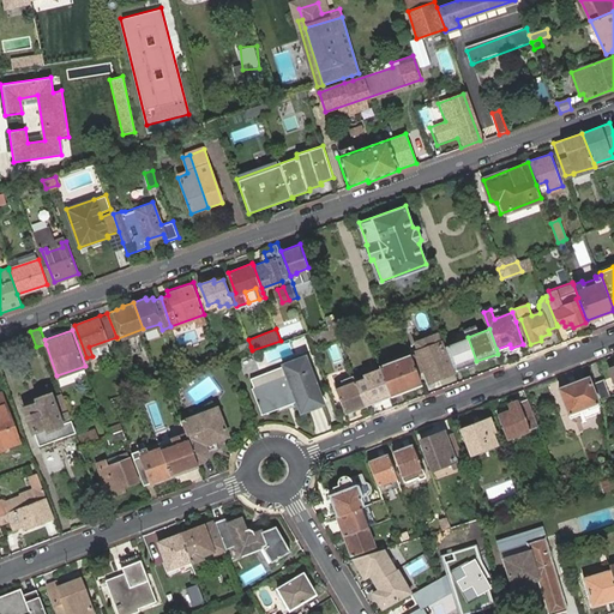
[(423,348),(413,351),(419,368),(423,367),(428,379),(451,371),(441,341),(440,341),(438,333),(421,339),(423,348)]
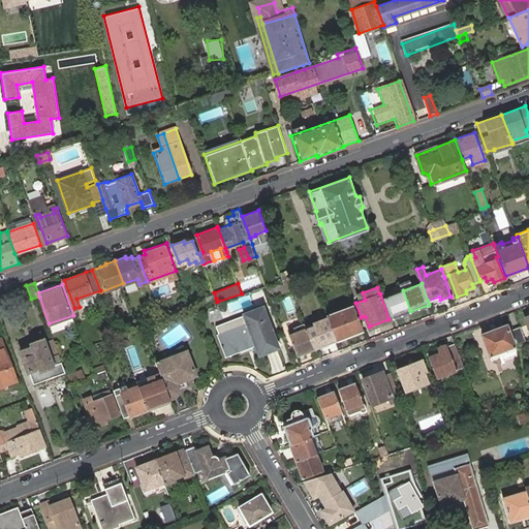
[(410,311),(403,290),(384,297),(392,317),(410,311)]
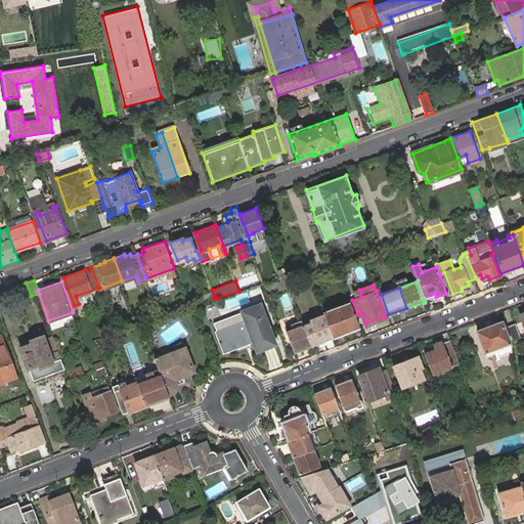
[(203,294),(205,299),(214,296),(212,290),(203,294)]
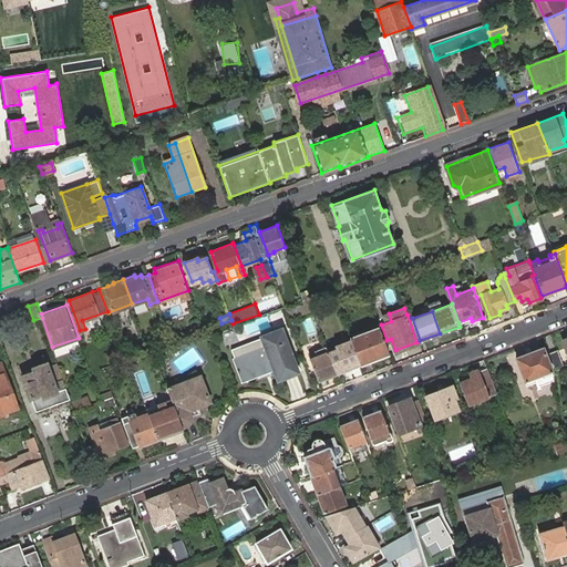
[(379,317),(381,325),(391,321),(389,313),(379,317)]
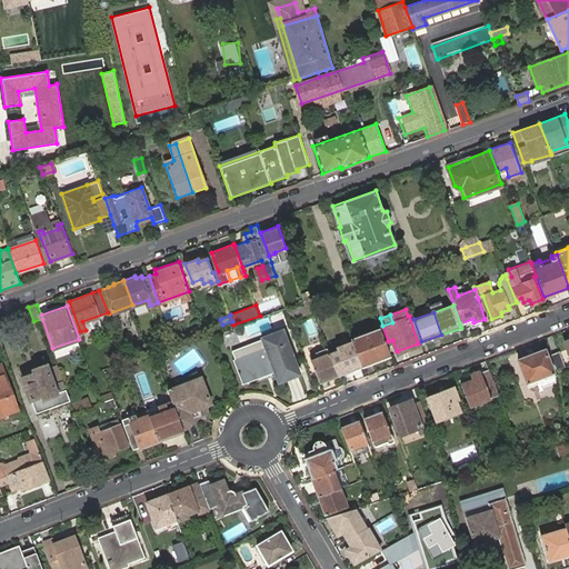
[(390,355),(381,328),(371,331),(370,329),(363,331),(363,333),(352,338),(353,341),(362,366),(390,355)]
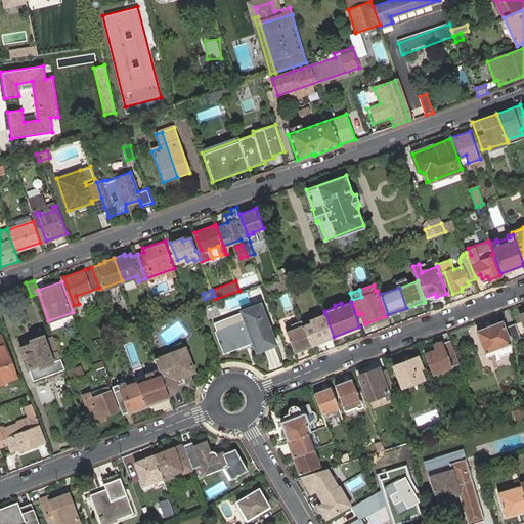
[(261,304),(243,311),(246,321),(218,332),(225,351),(235,347),(234,345),(253,339),(256,349),(274,343),(261,304)]
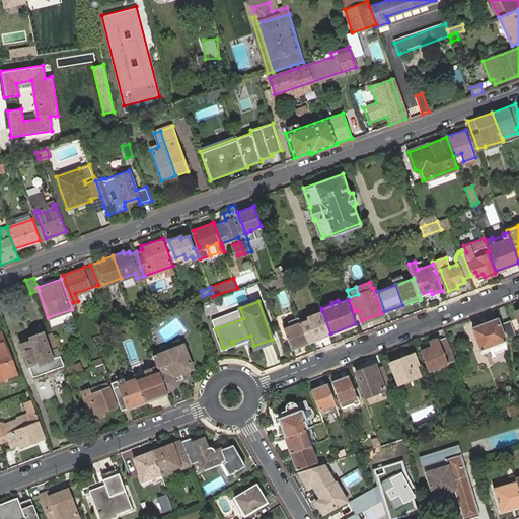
[(301,321),(308,341),(330,334),(322,311),(309,315),(310,318),(301,321)]
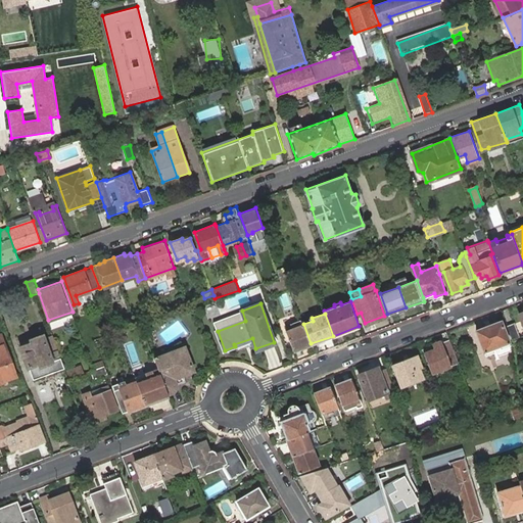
[(150,318),(142,321),(144,327),(152,324),(150,318)]
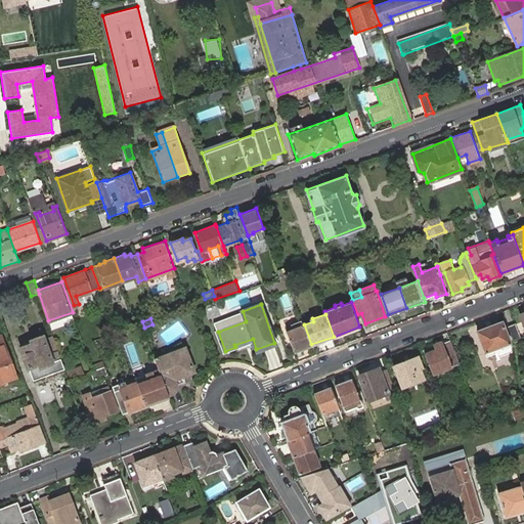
[(503,321),(478,331),(485,351),(501,346),(503,348),(511,345),(503,321)]
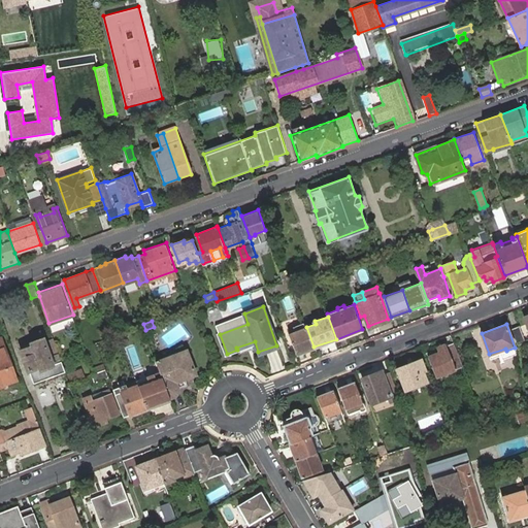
[(111,325),(100,328),(103,335),(113,332),(111,325)]
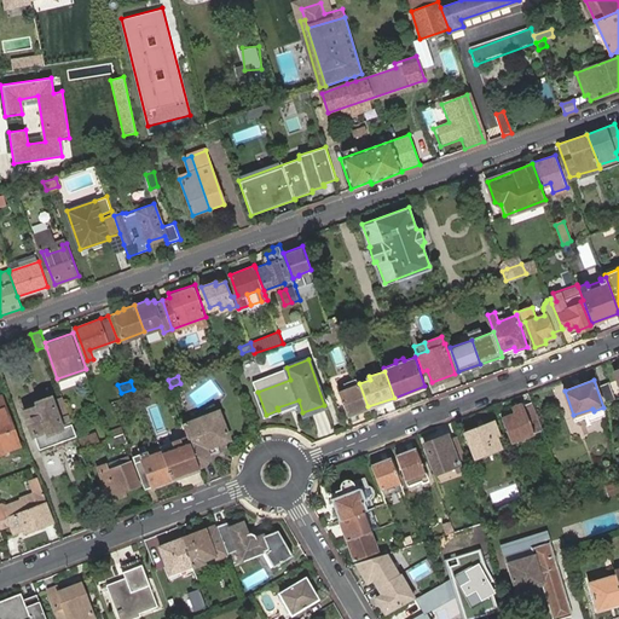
[(609,381),(600,385),(606,401),(615,398),(609,381)]
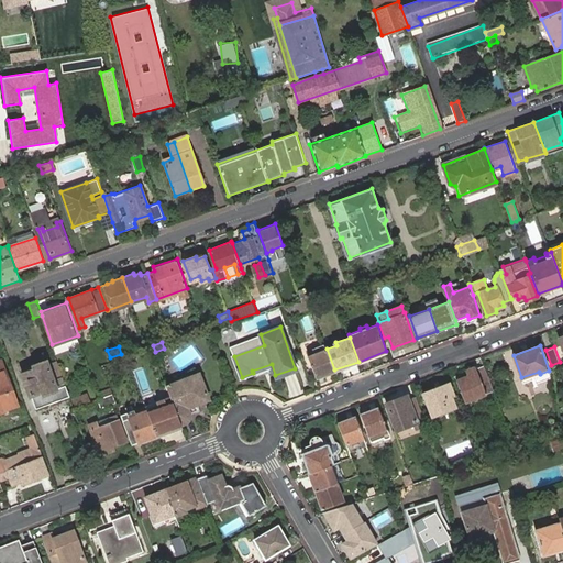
[(327,349),(309,354),(317,376),(334,370),(327,349)]
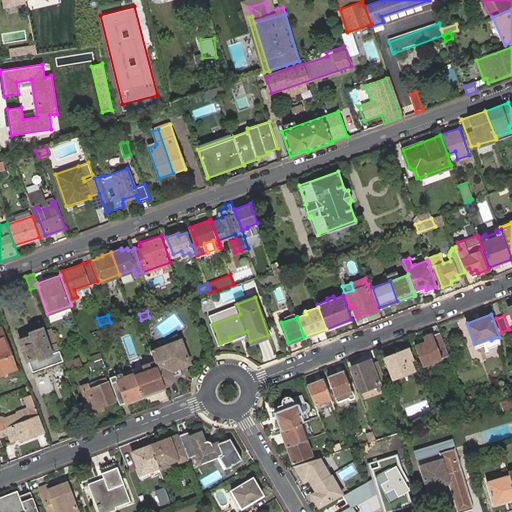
[(2,327),(0,327),(0,374),(5,372),(0,358),(12,355),(2,327)]
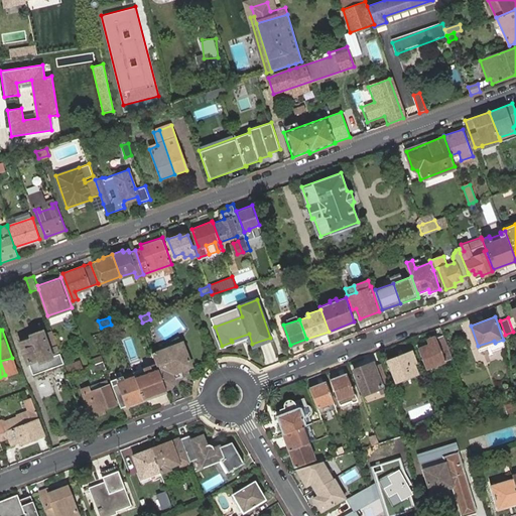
[(29,364),(33,374),(65,362),(53,331),(43,334),(42,331),(30,335),(30,338),(21,342),(28,361),(37,358),(38,360),(29,364)]
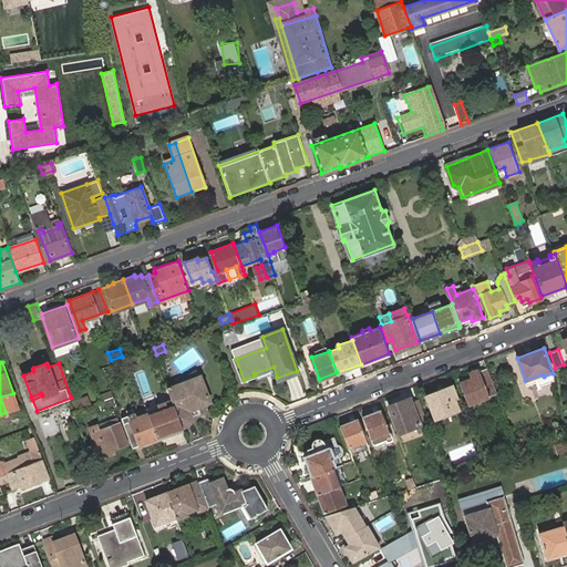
[(498,392),(487,367),(481,370),(480,369),(470,372),(472,378),(461,382),(468,403),(498,392)]
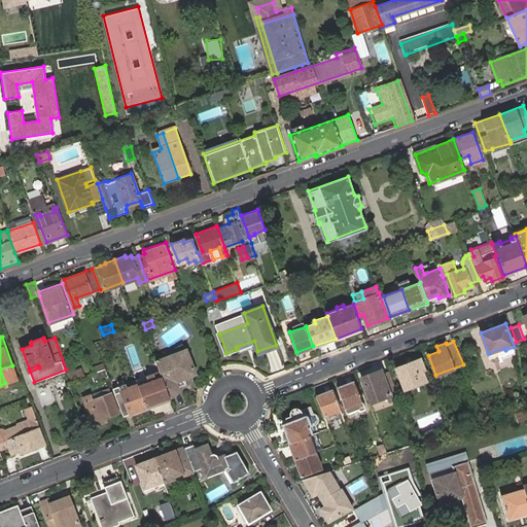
[(155,359),(160,370),(170,396),(173,395),(175,394),(176,392),(177,390),(177,389),(178,387),(176,380),(195,373),(186,348),(155,359)]
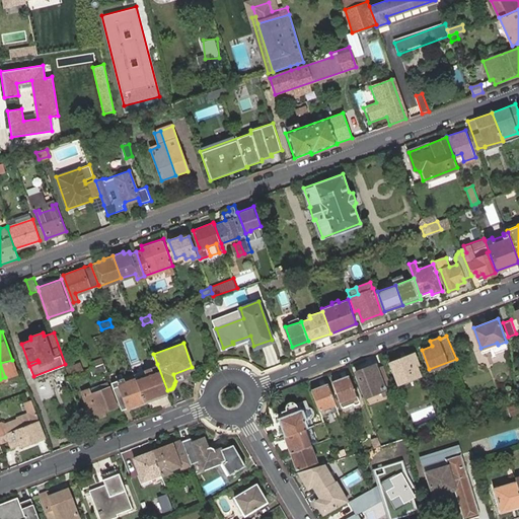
[(414,353),(391,362),(399,382),(420,374),(417,364),(418,363),(414,353)]
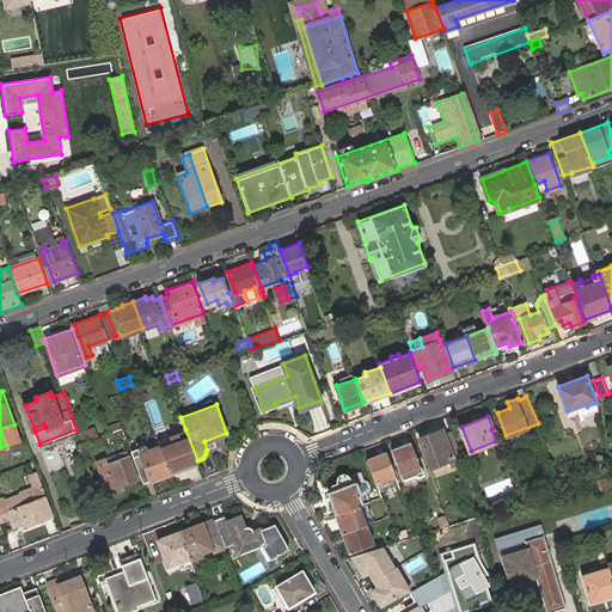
[(19,440),(14,424),(0,428),(6,445),(19,440)]
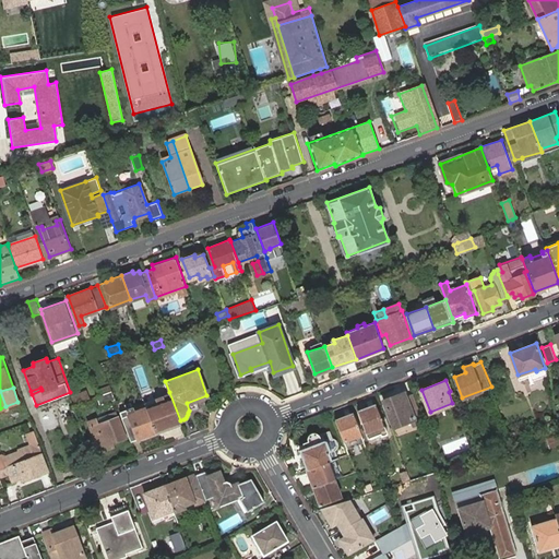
[(74,395),(76,403),(92,397),(88,390),(74,395)]
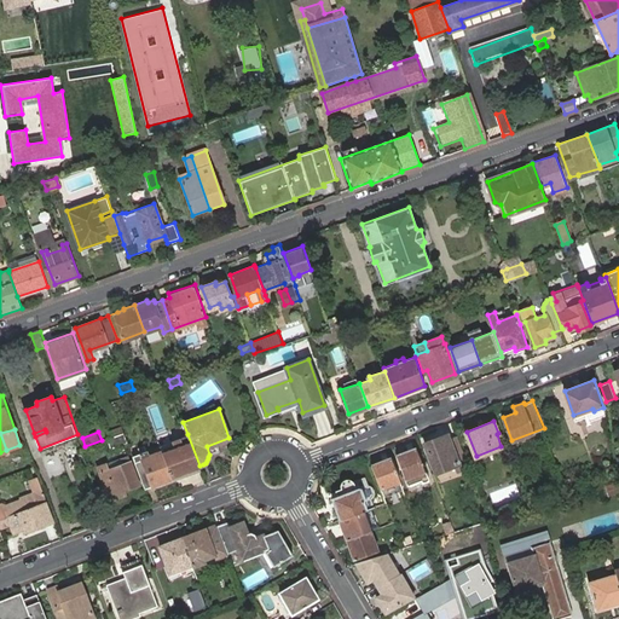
[(125,432),(111,437),(108,438),(111,447),(128,440),(125,432)]
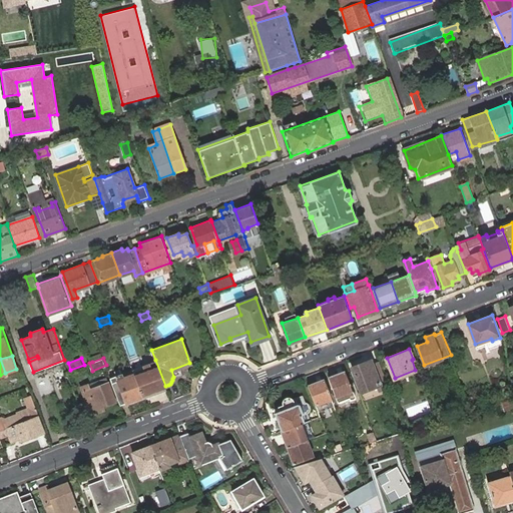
[(155,360),(133,368),(142,396),(165,387),(165,386),(155,360)]
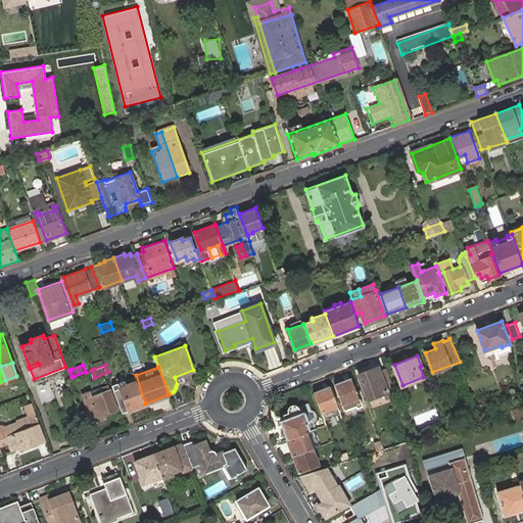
[(378,368),(361,375),(369,397),(384,391),(386,397),(394,394),(385,370),(380,372),(378,368)]
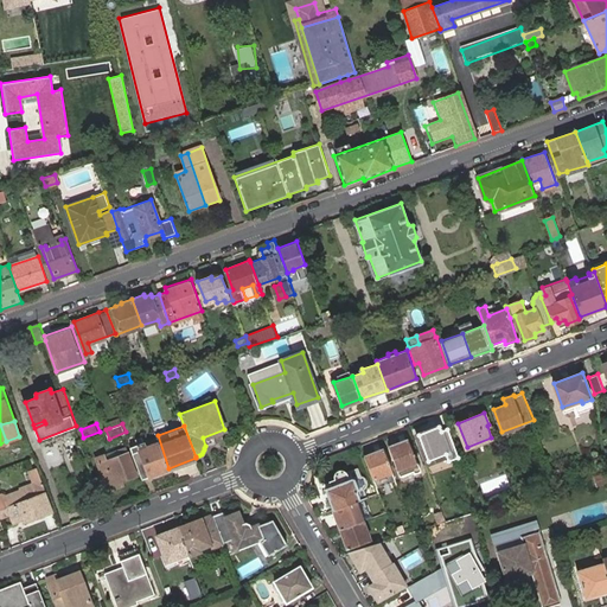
[(131,446),(133,452),(144,478),(168,468),(158,435),(139,442),(131,446)]
